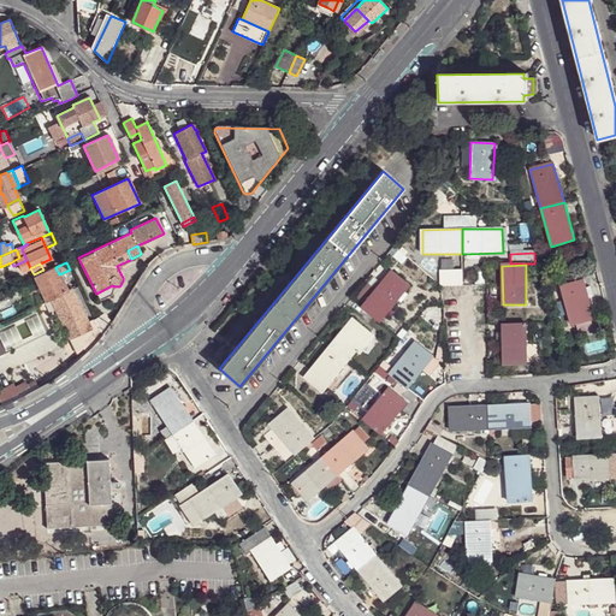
[(59,274),(55,267),(34,278),(46,302),(52,298),(67,291),(59,274)]
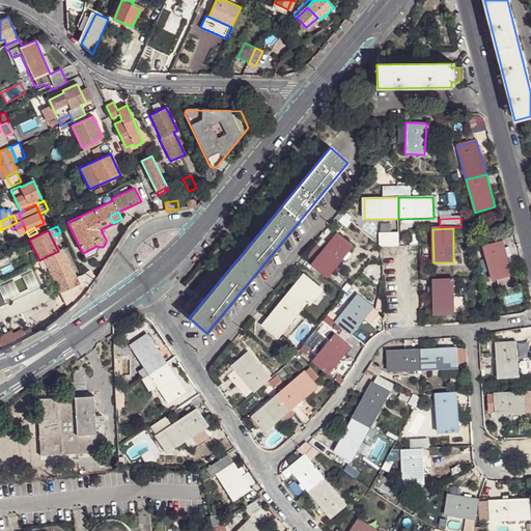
[(311,263),(328,277),(353,247),(337,233),(311,263)]
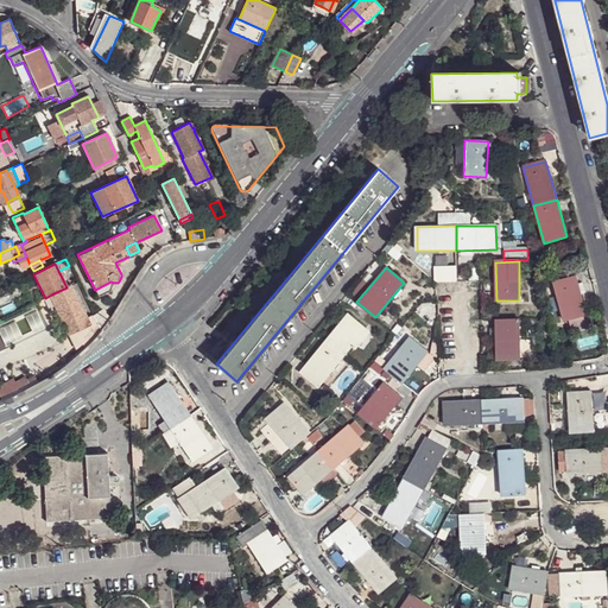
[(555,284),(565,321),(588,314),(578,277),(555,284)]
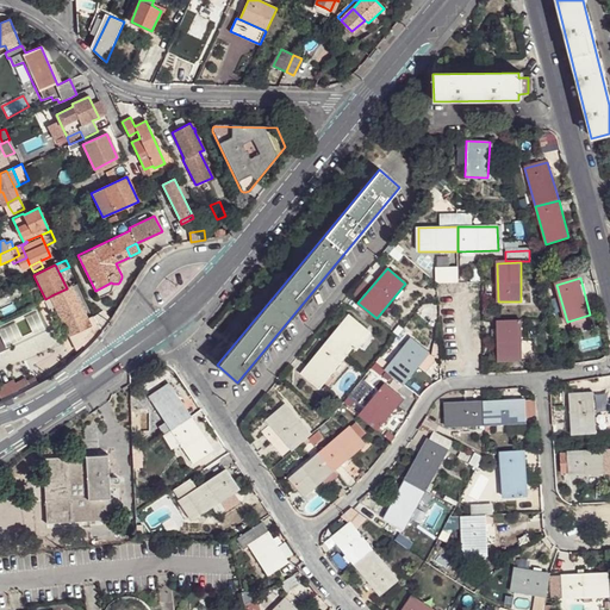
[(107,292),(111,282),(95,291),(98,297),(107,292)]
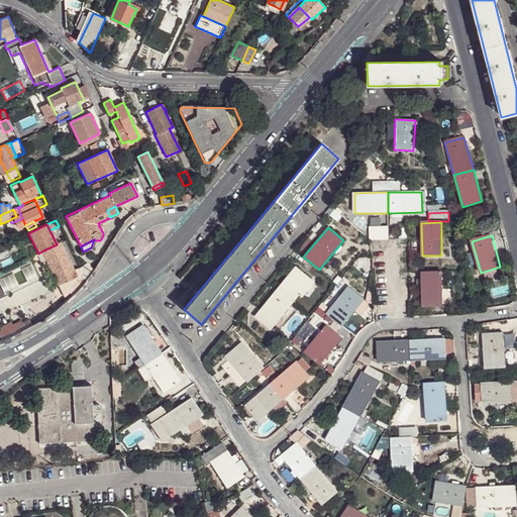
[(43,250),(57,279),(66,298),(71,293),(73,296),(80,289),(85,283),(79,270),(78,269),(73,270),(61,242),(57,244),(43,250)]
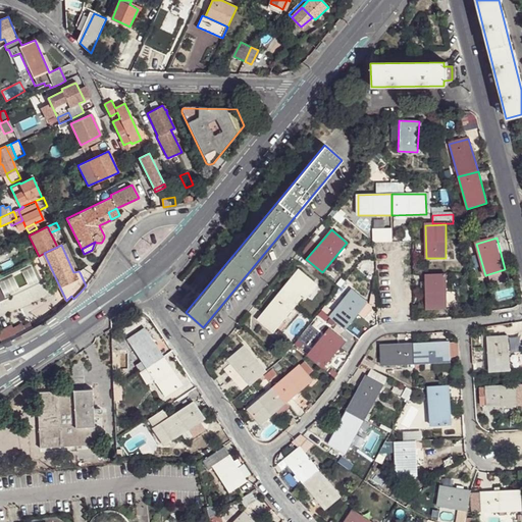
[(373,269),(373,261),(364,261),(364,269),(373,269)]
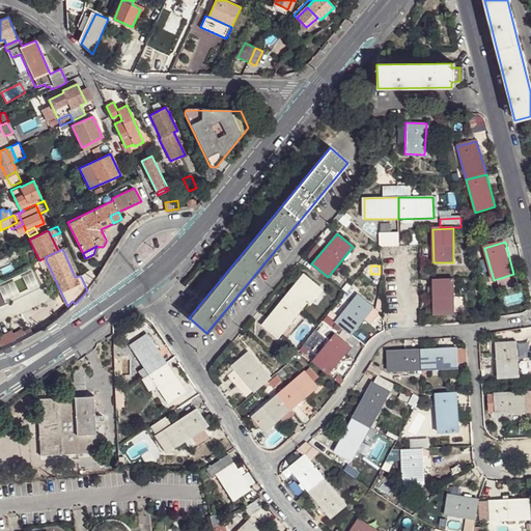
[(89,271),(81,277),(87,290),(95,279),(89,271)]
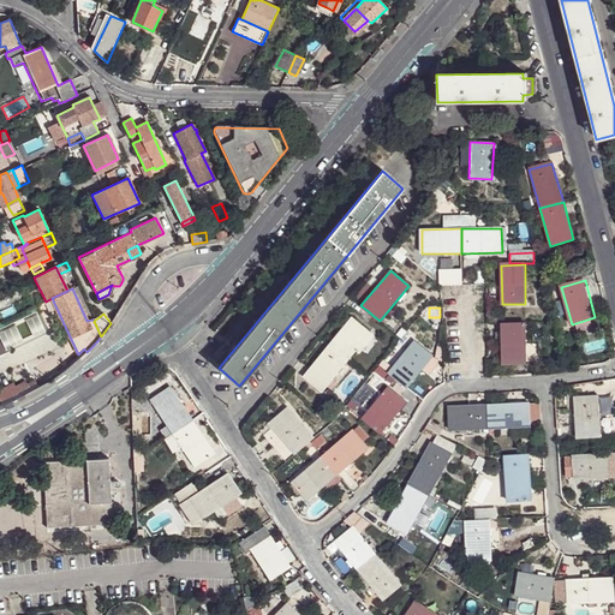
[(329,345),(347,359),(354,351),(370,334),(351,317),(329,345)]
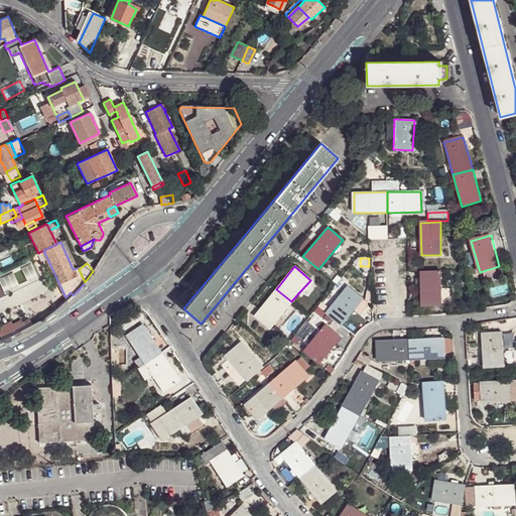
[(441,271),(421,271),(422,305),(442,304),(441,288),(441,271)]
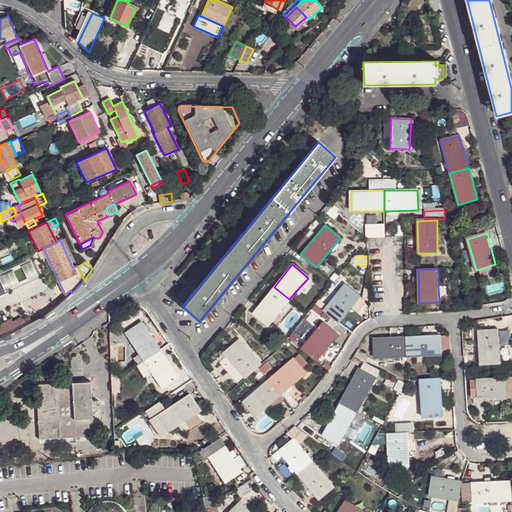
[(312,281),(308,278),(295,292),(300,296),(312,281)]
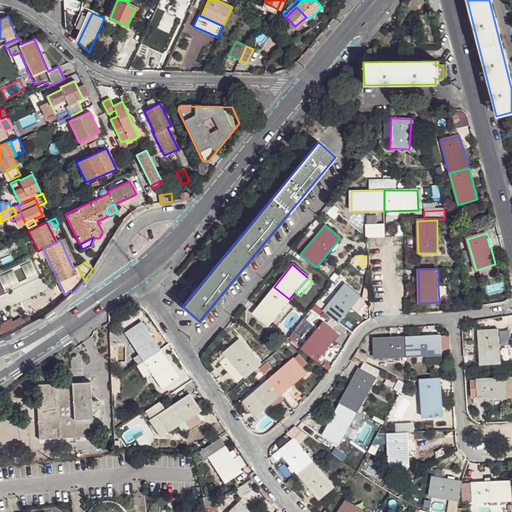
[(345,284),(323,310),(338,323),(360,297),(345,284)]
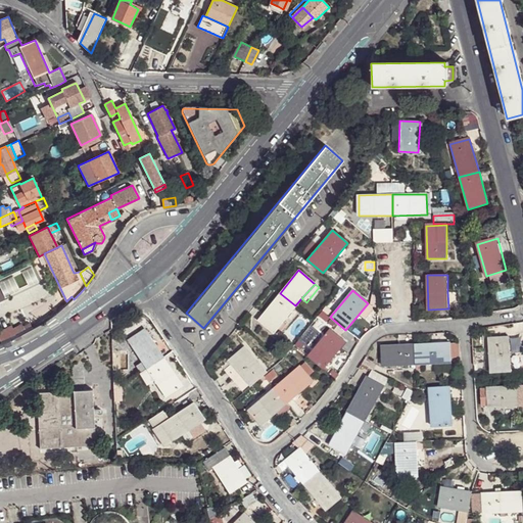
[(447,292),(448,308),(459,308),(459,292),(447,292)]
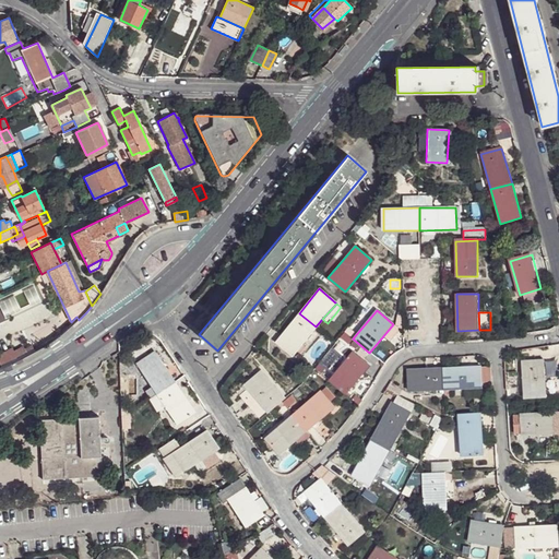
[(302,344),(316,326),(299,313),(275,342),(292,356),(297,349),(302,344)]
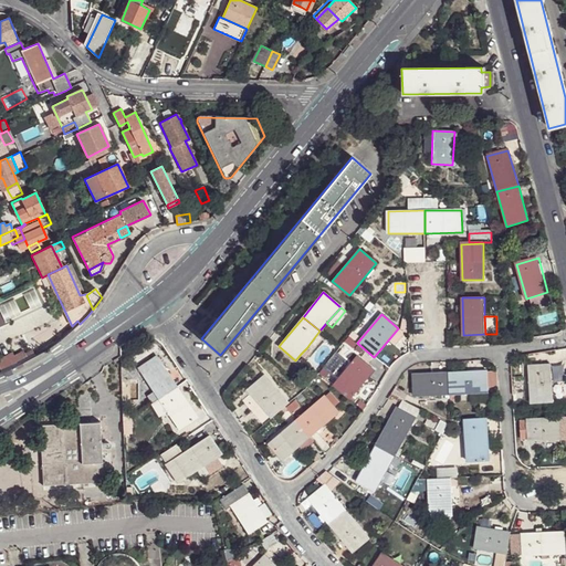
[(350,337),(345,344),(349,349),(355,343),(350,337)]
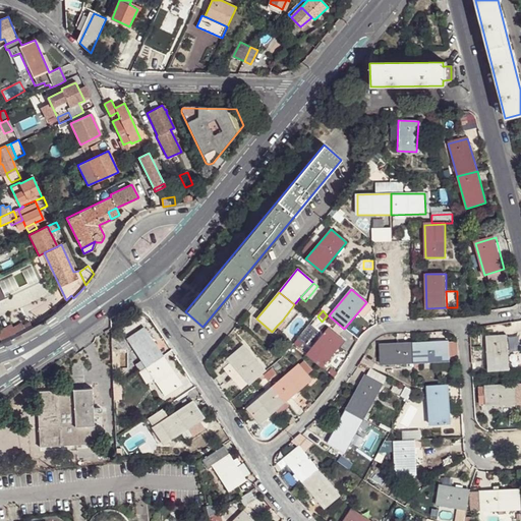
[(0,330),(0,341),(0,343),(32,328),(30,325),(23,328),(22,325),(13,329),(11,326),(0,330)]
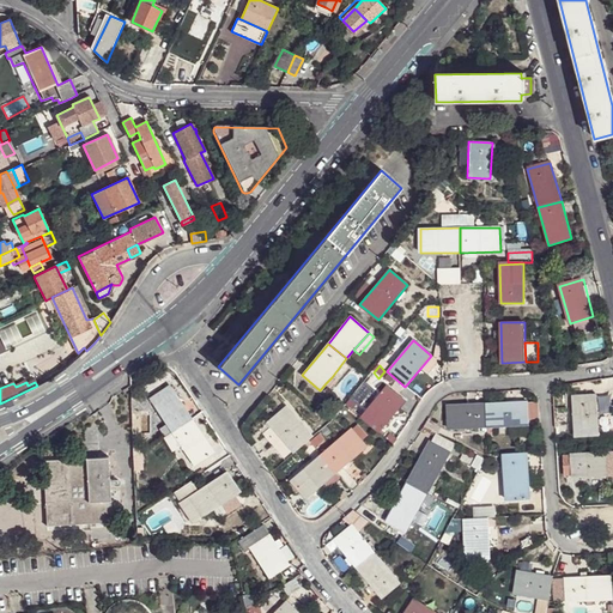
[(149,389),(155,396),(165,390),(159,382),(149,389)]
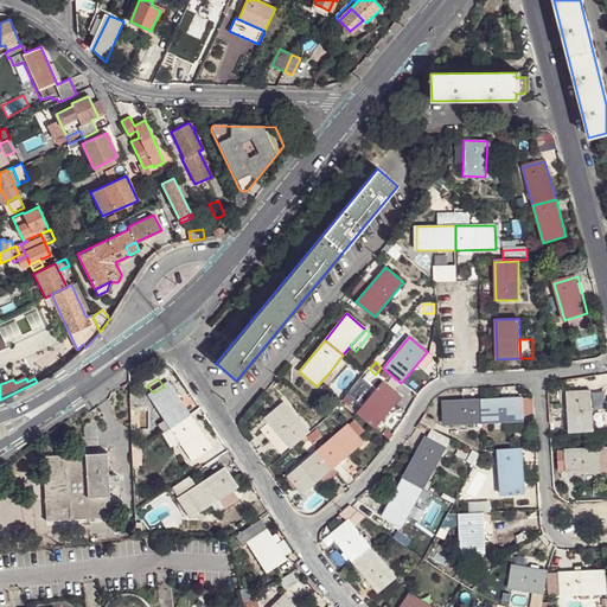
[(149,395),(171,428),(191,414),(170,382),(164,387),(153,393),(149,395)]
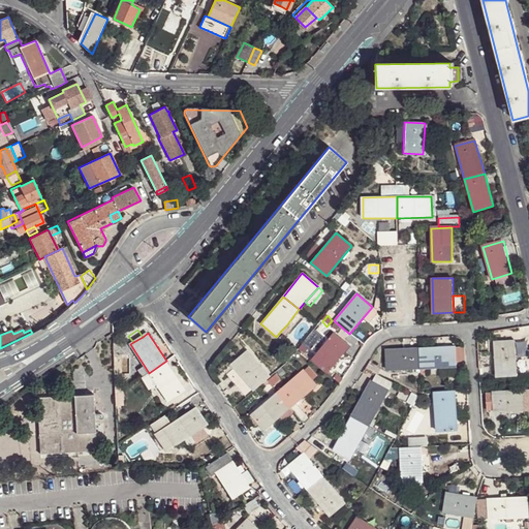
[(334,334),(312,360),(328,373),(349,346),(334,334)]
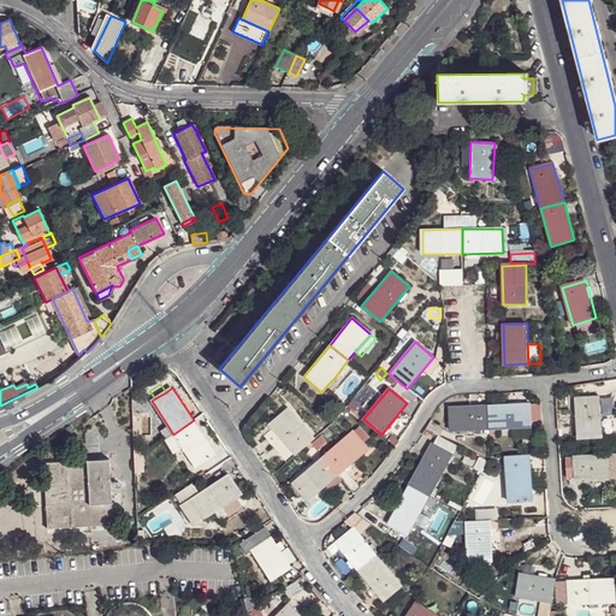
[(579,438),(603,437),(600,407),(599,397),(575,398),(578,425),(579,438)]
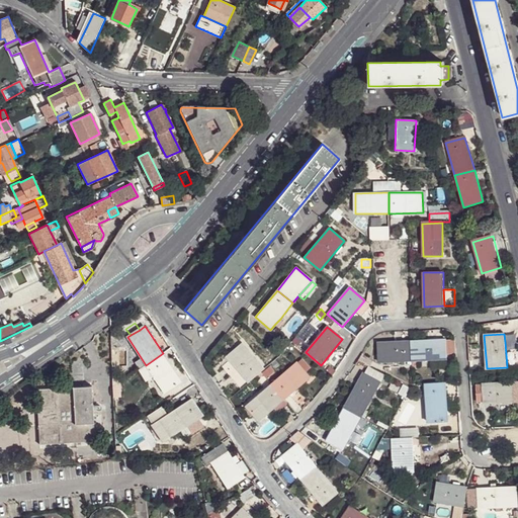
[(445,339),(412,341),(413,360),(446,359),(445,339)]
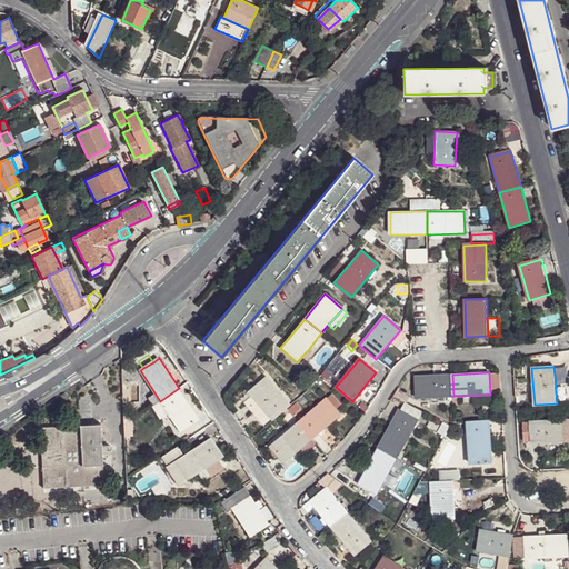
[(453,396),(452,375),(416,376),(417,398),(453,396)]
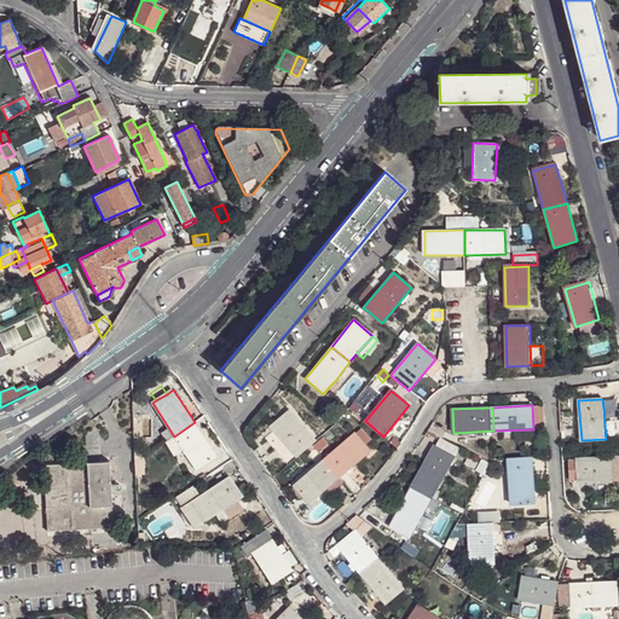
[(316,441),(313,439),(289,410),(279,420),(272,424),(277,432),(296,457),(312,444),(316,441)]
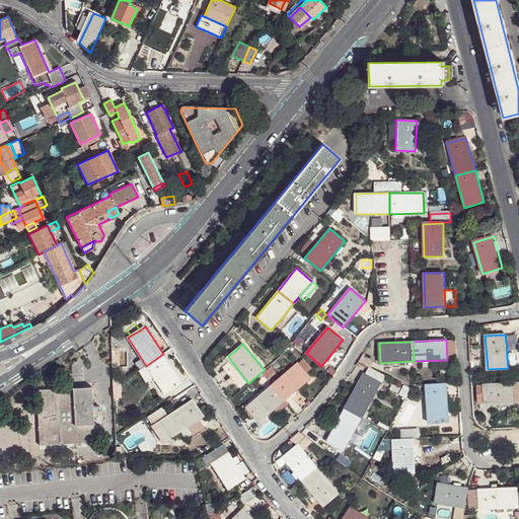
[(163,354),(146,366),(154,379),(165,394),(181,382),(163,354)]
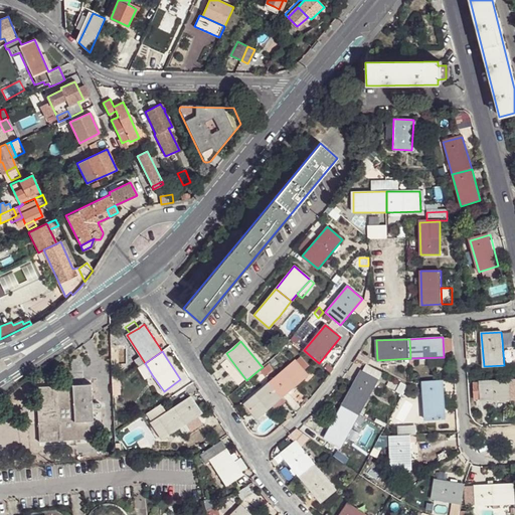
[(361,352),(357,360),(368,365),(372,359),(361,352)]
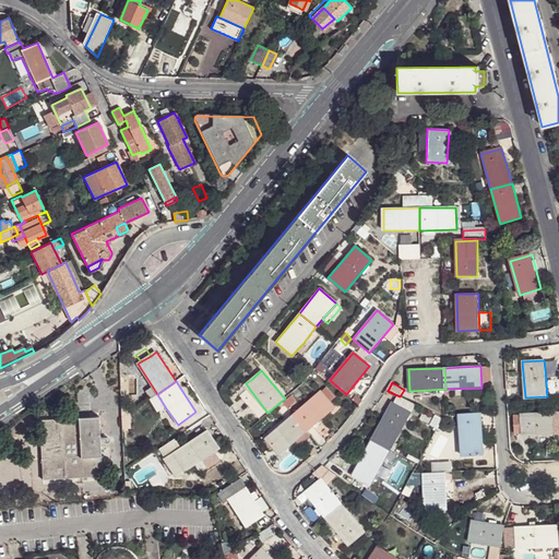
[(259,420),(268,413),(250,390),(240,397),(259,420)]
